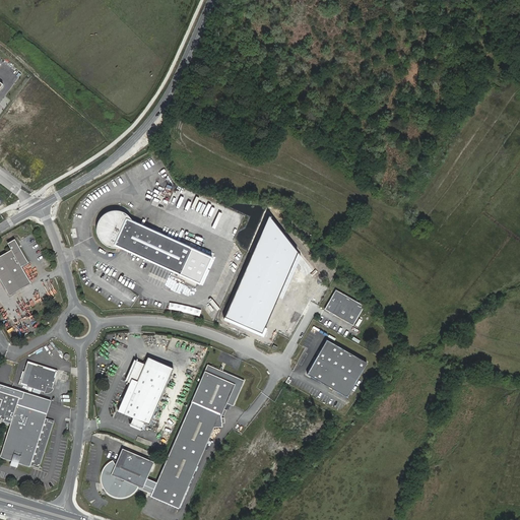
[(38,87),(44,83),(40,79),(35,83),(38,87)]
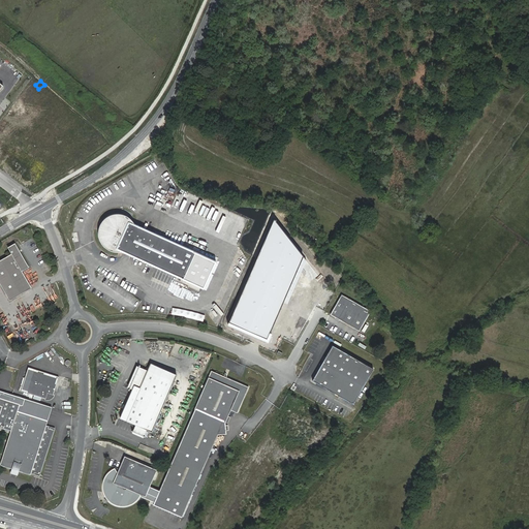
[(55,130),(59,136),(67,131),(62,125),(55,130)]
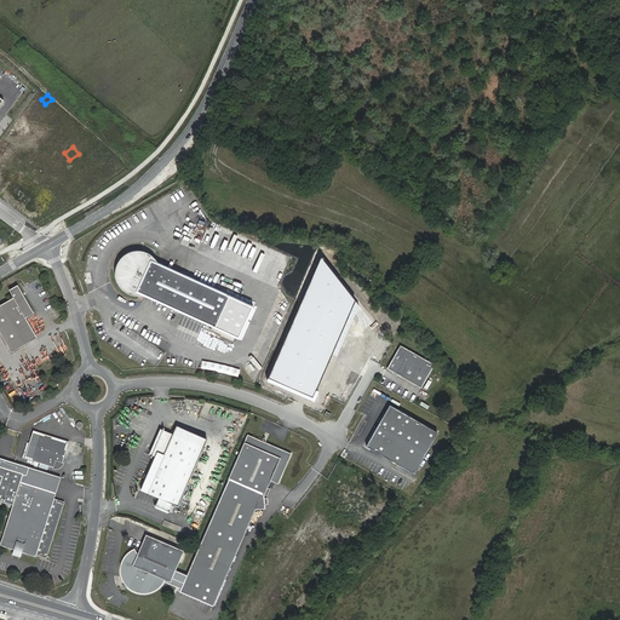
[(46,190),(57,184),(52,177),(42,184),(46,190)]
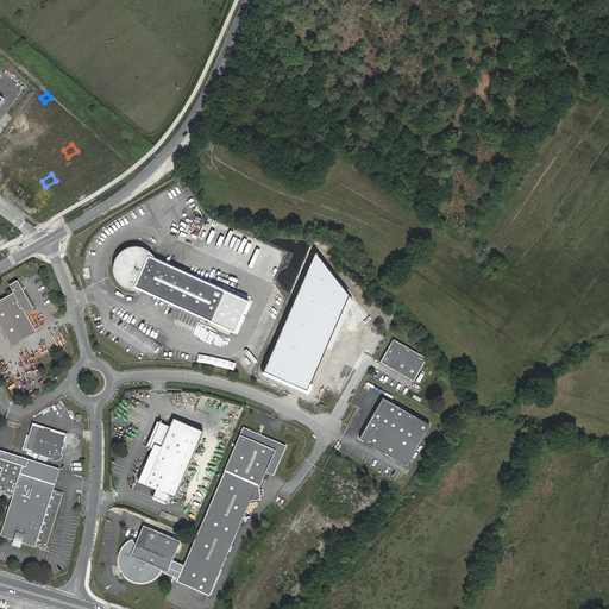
[(155,258),(150,257),(146,252),(140,250),(135,249),(129,249),(123,252),(120,253),(118,256),(115,261),(114,265),(113,267),(114,274),(115,278),(120,284),(125,288),(131,289),(137,289),(139,290),(234,332),(248,301),(155,258)]
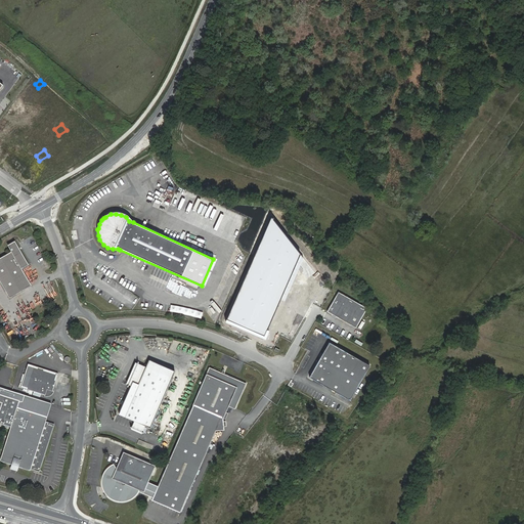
[(299,253),(270,216),(227,318),(264,335),(299,253)]
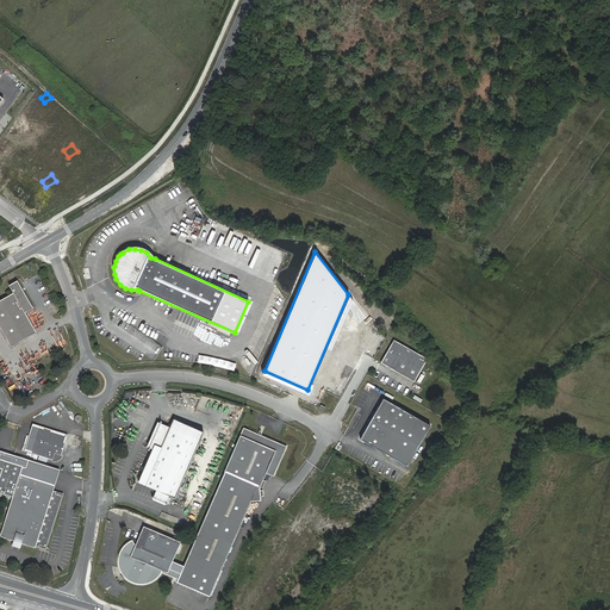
[(13,294),(0,302),(0,328),(11,348),(37,334),(25,315),(33,310),(18,282),(10,287),(13,294)]
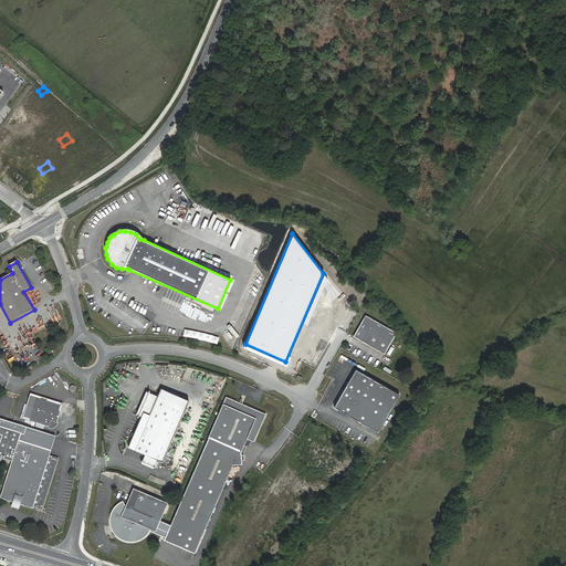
[(365,314),(352,335),(384,354),(396,332),(365,314)]
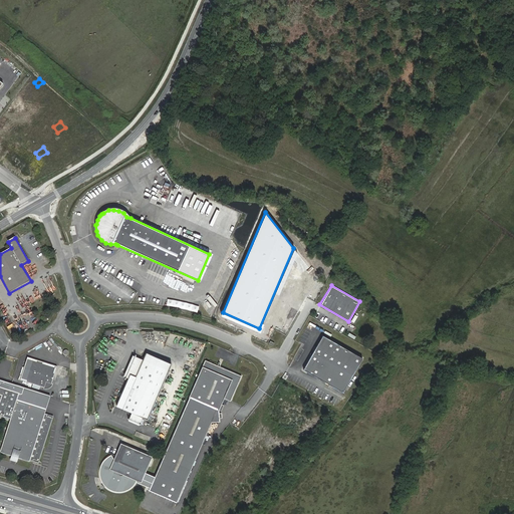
[(321,334),(302,369),(341,392),(361,357),(321,334)]
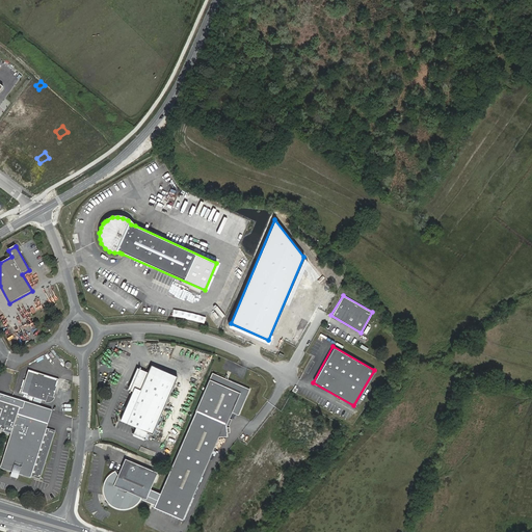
[(177,377),(152,366),(149,373),(140,391),(134,388),(133,392),(120,421),(152,435),(177,377)]
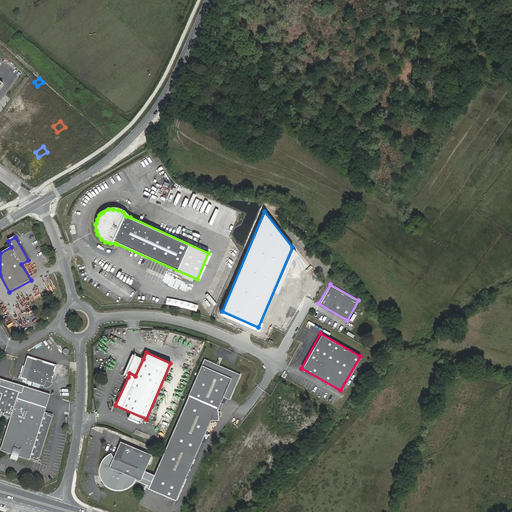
[(132,355),(123,375),(128,377),(129,373),(135,376),(143,359),(132,355)]
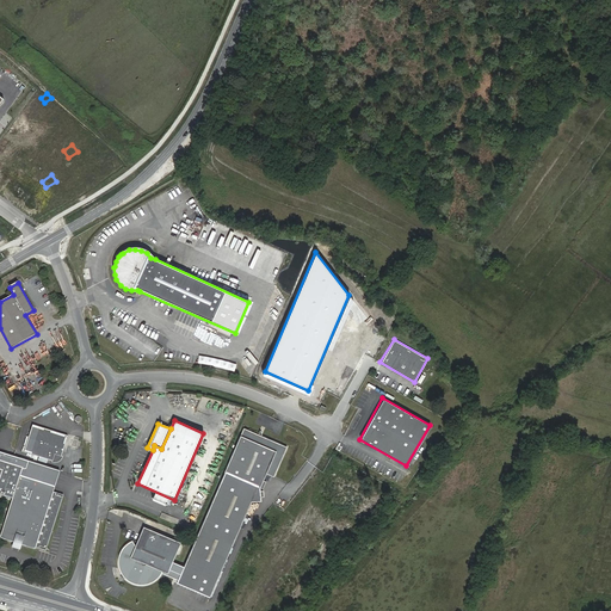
[(31,426),(23,454),(50,462),(51,461),(53,461),(54,460),(55,458),(56,457),(57,456),(59,456),(65,436),(31,426)]
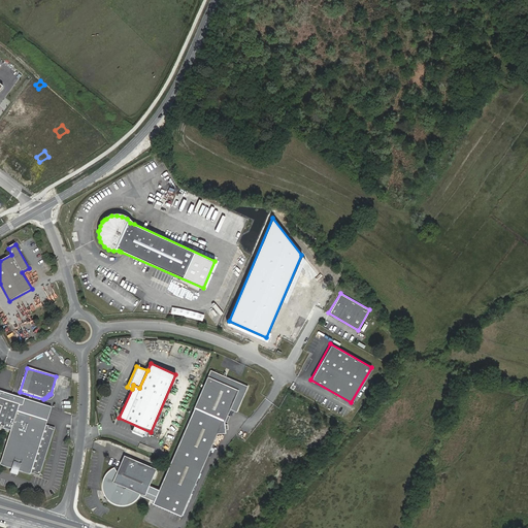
[(225,375),(209,369),(192,407),(212,417),(209,423),(220,428),(223,421),(228,408),(235,411),(246,386),(225,375)]
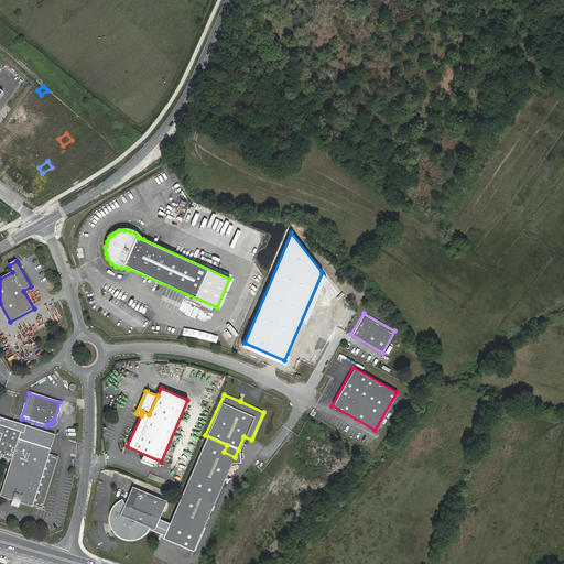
[(0,456),(10,459),(0,489),(0,497),(30,507),(31,505),(40,508),(56,457),(46,454),(49,449),(17,440),(19,432),(22,433),(24,426),(0,418),(0,456)]
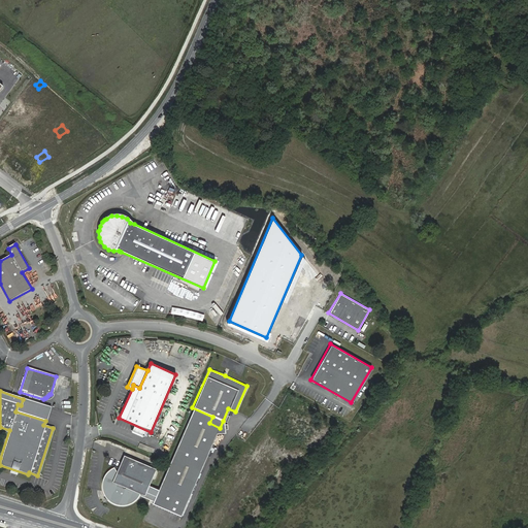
[(224,433),(223,421),(220,428),(209,423),(212,417),(192,407),(183,430),(210,443),(215,433),(224,433)]
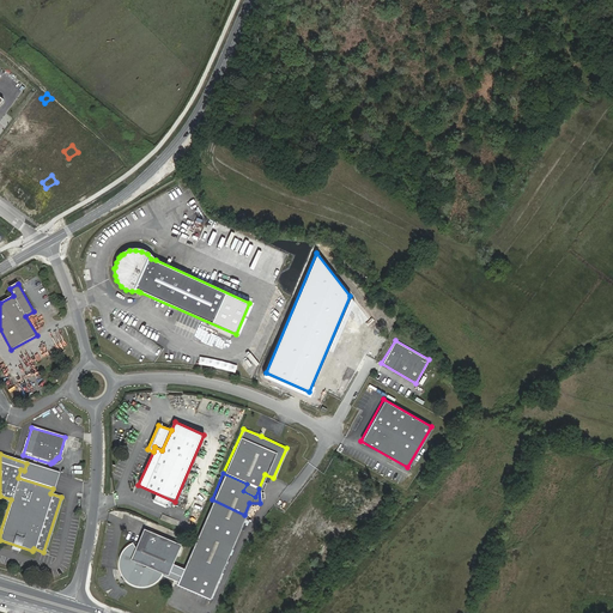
[(210,598),(244,515),(212,499),(176,584),(210,598)]
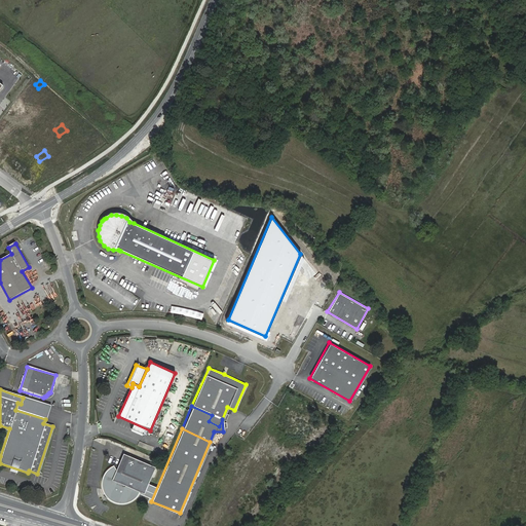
[(144,493),(154,467),(123,454),(116,472),(112,466),(108,468),(105,473),(102,477),(101,482),(101,487),(103,491),(105,496),(109,499),(113,502),(118,503),(123,503),(128,501),(133,499),(136,495),(139,491),(144,493)]
